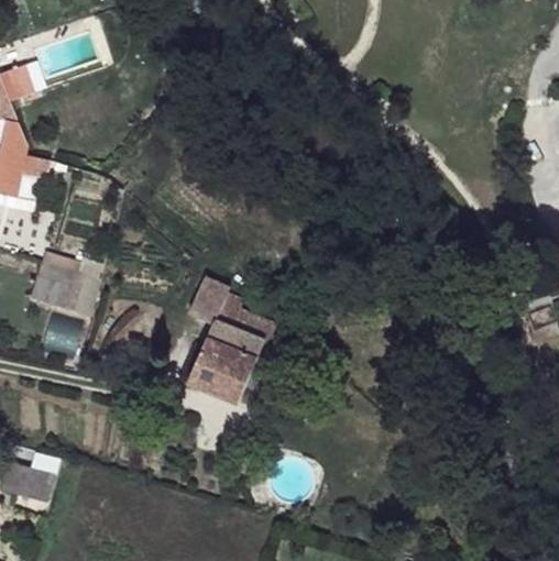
[(0,133),(24,138),(0,74),(0,121),(2,121),(0,133)]
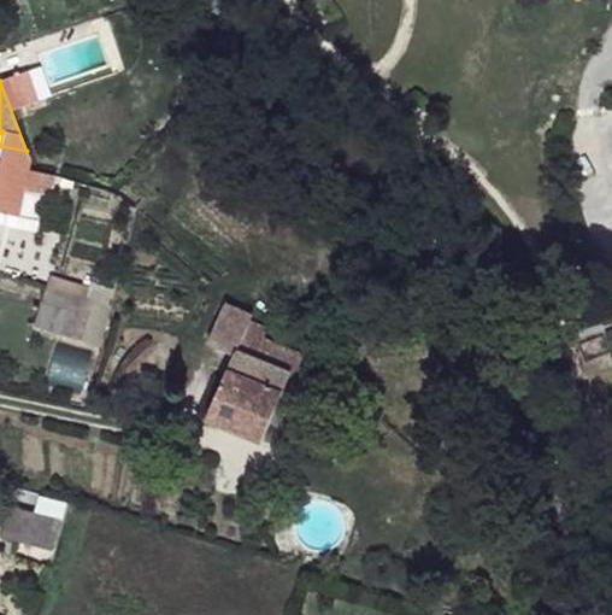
[(0,146),(0,164),(35,173),(27,151),(0,146)]
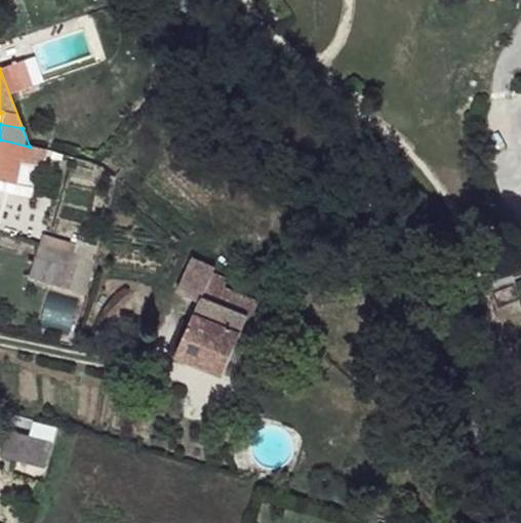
[(0,184),(11,187),(17,162),(28,163),(30,147),(0,139),(0,184)]
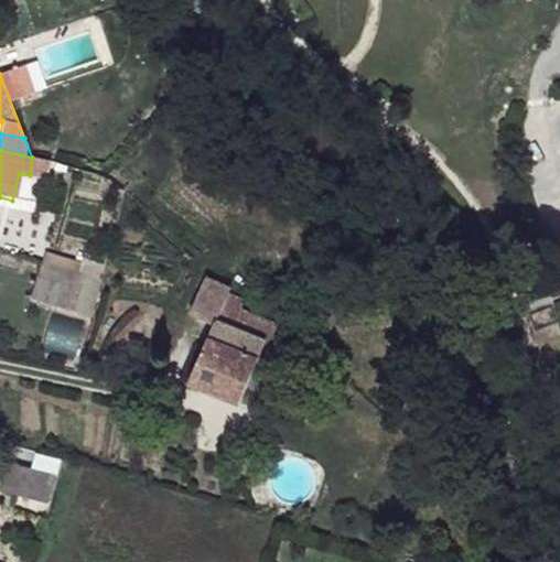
[(83,311),(90,261),(36,252),(29,302),(83,311)]
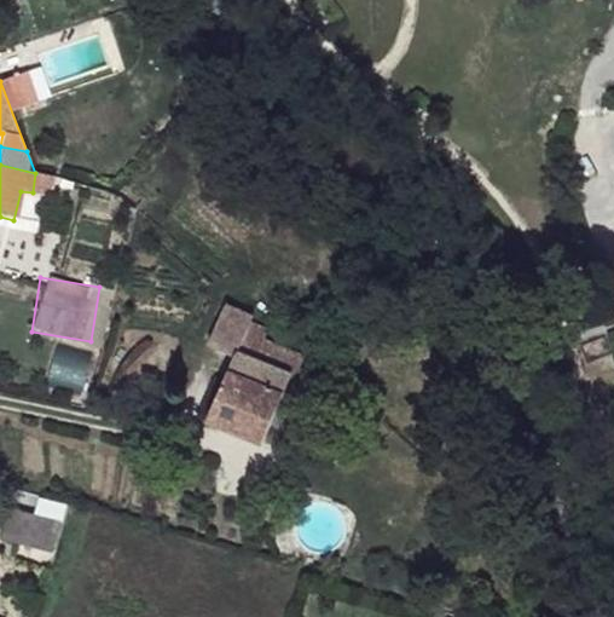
[(363,287),(358,298),(369,301),(372,289),(363,287)]
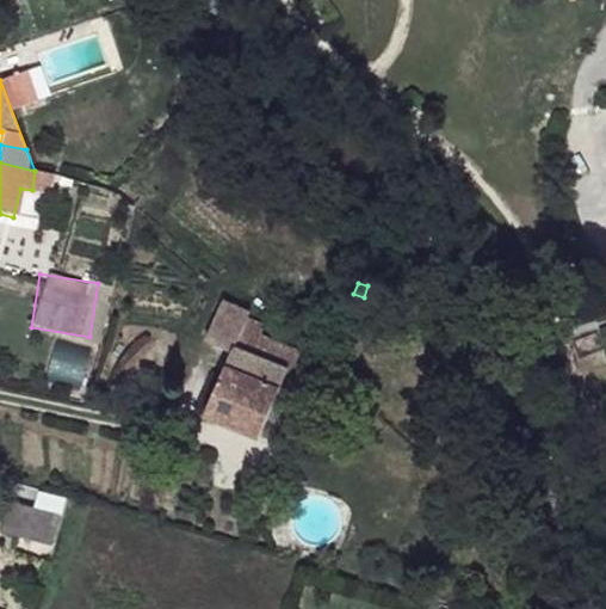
[(212,315),(204,339),(230,350),(241,325),(247,311),(221,300),(217,299),(212,315)]
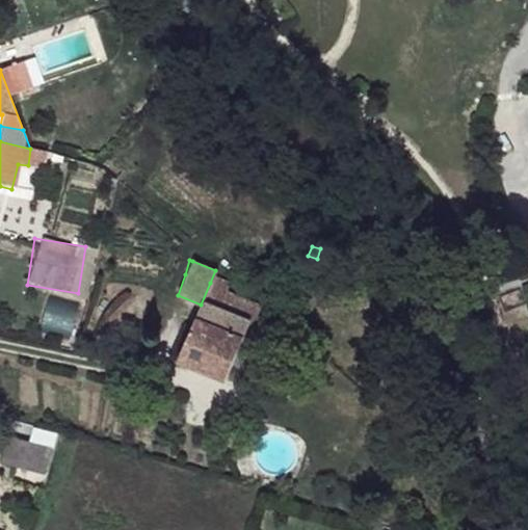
[(201,305),(176,362),(227,381),(232,369),(245,338),(252,340),(258,343),(259,340),(264,325),(260,323),(263,310),(257,308),(255,301),(210,283),(201,305)]
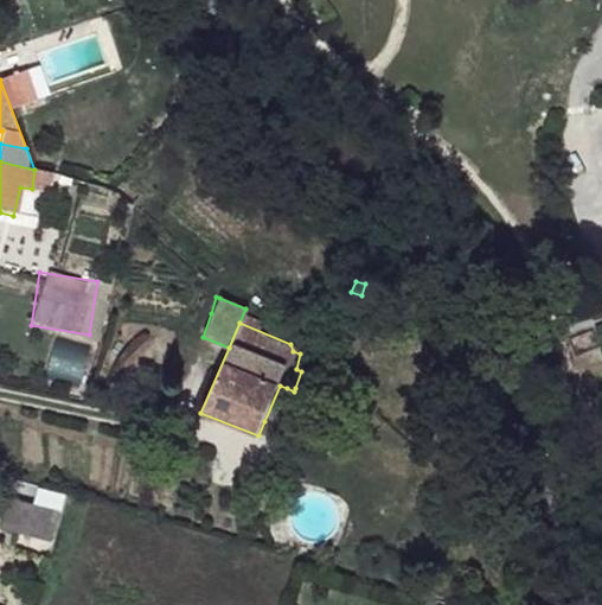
[(49,346),(43,379),(72,384),(79,352),(49,346)]
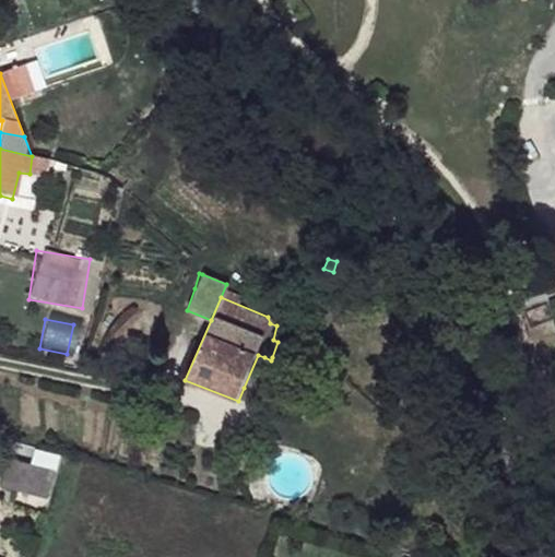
[(264,357),(258,355),(244,388),(263,394),(275,362),(271,360),(264,357)]
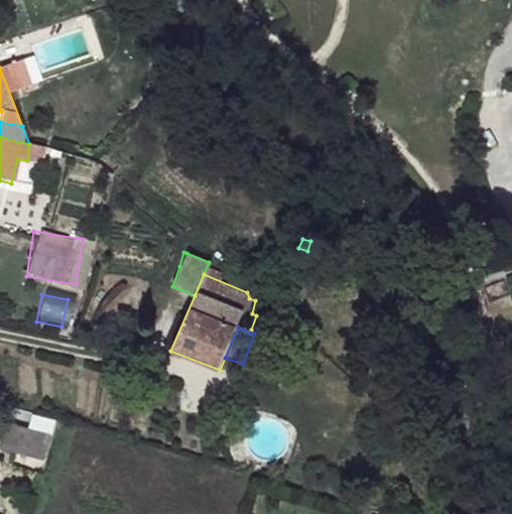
[(6,421),(0,446),(42,458),(49,432),(6,421)]
